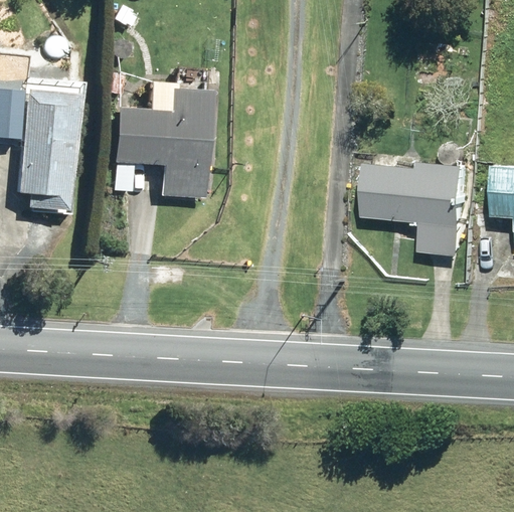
[(119,106),(116,161),(117,161),(115,189),(132,190),(134,162),(163,164),(161,194),(205,197),(211,90),(177,88),(177,82),(151,80),(149,108),(119,106)]
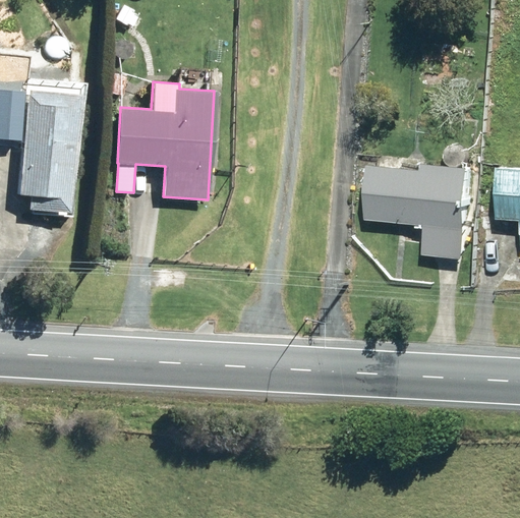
[(0,146),(24,148),(20,195),(33,196),(32,209),(67,213),(69,213),(79,96),(30,91),(30,93),(29,109),(0,106),(0,146)]
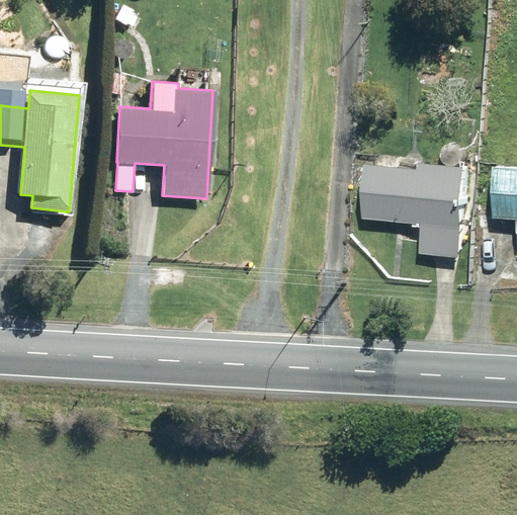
[(429,226),(426,254),(467,257),(476,166),(429,162),(429,166),(377,161),(372,217),(421,221),(421,226),(429,226)]
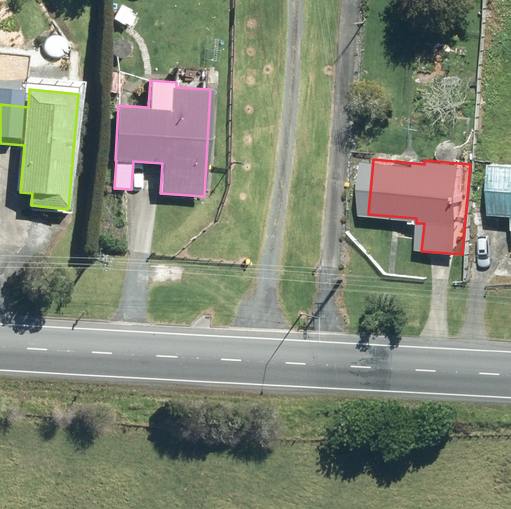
[(510,164),(499,164),(496,214),(510,215),(510,164)]
